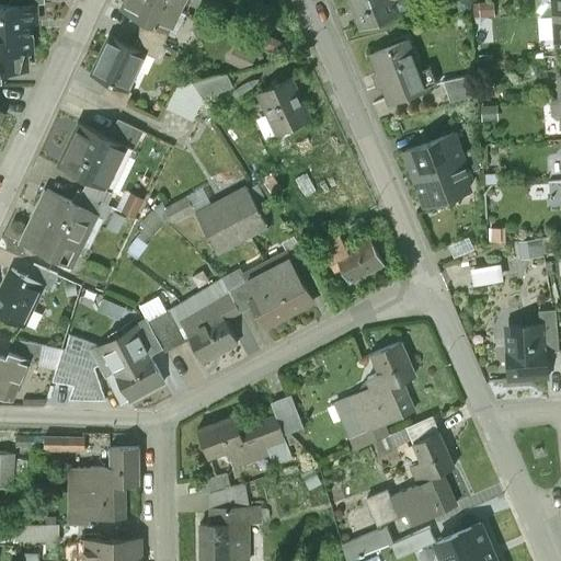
[(180,8),(163,0),(125,0),(122,9),(145,19),(169,31),(180,8)]
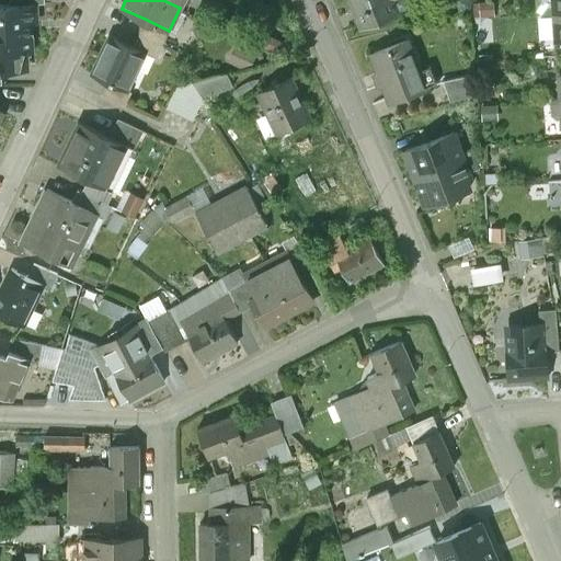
[(352,0),(362,23),(398,10),(393,0),(352,0)]
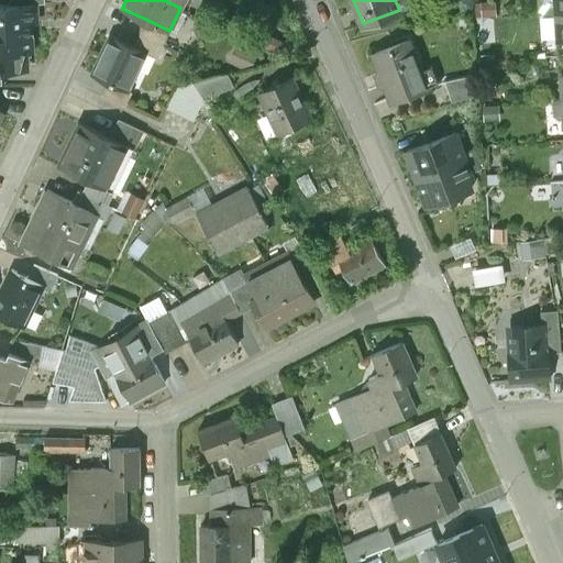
[(9,4),(0,4),(0,35),(31,34),(30,24),(37,15),(36,3),(9,4)]
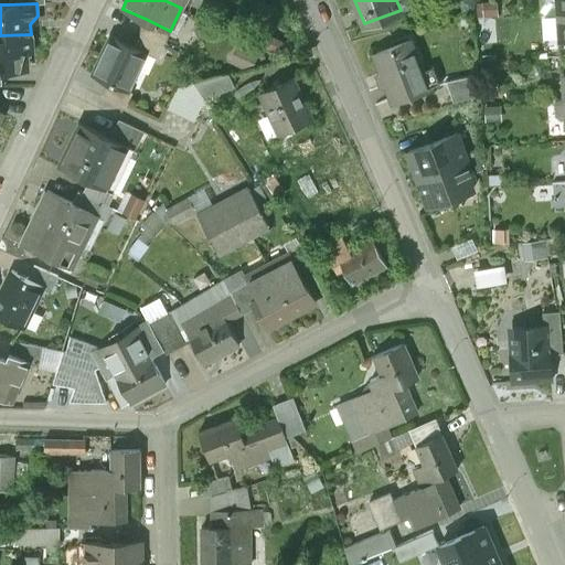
[(170,31),(146,19),(140,33),(163,43),(163,44),(170,31)]
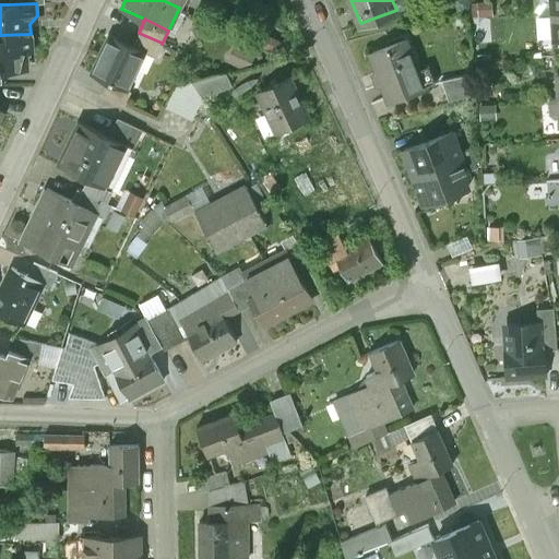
[(162,43),(139,33),(132,44),(141,48),(154,54),(156,55),(162,43)]
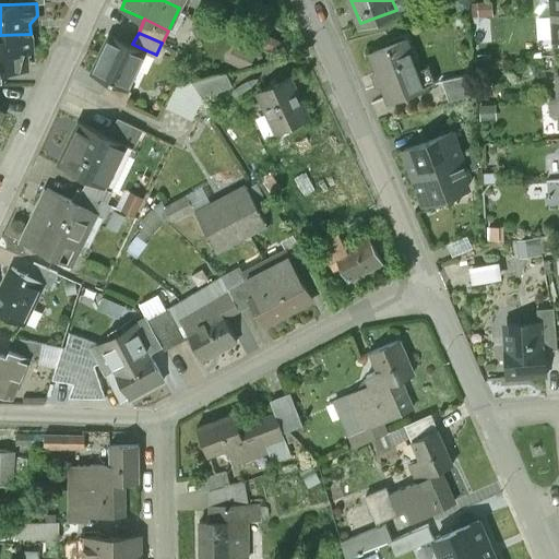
[(289,44),(266,33),(260,46),(283,57),(289,44)]
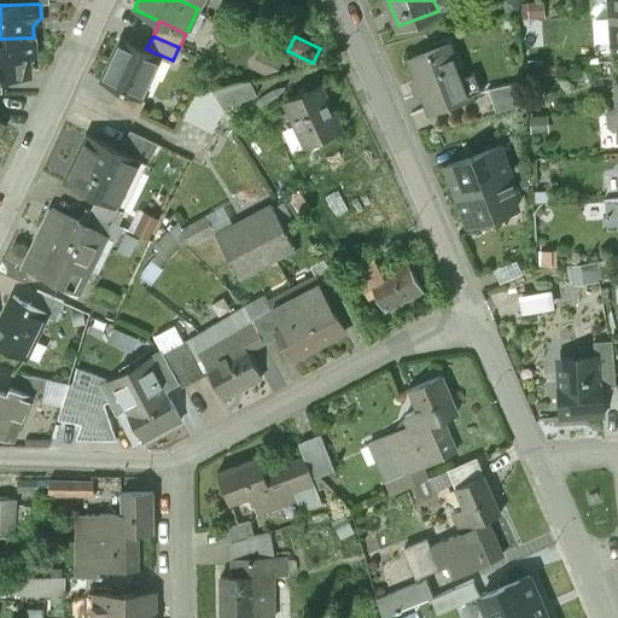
[(0,39),(0,75),(1,76),(5,76),(6,70),(22,74),(25,58),(34,58),(34,38),(0,39)]
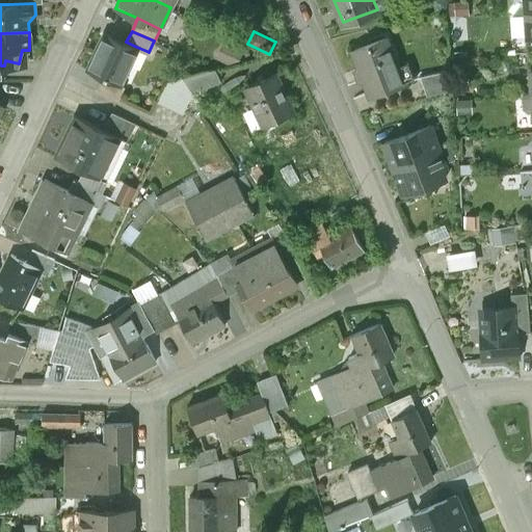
[(126,42),(105,32),(87,69),(102,76),(116,82),(134,46),(126,42)]
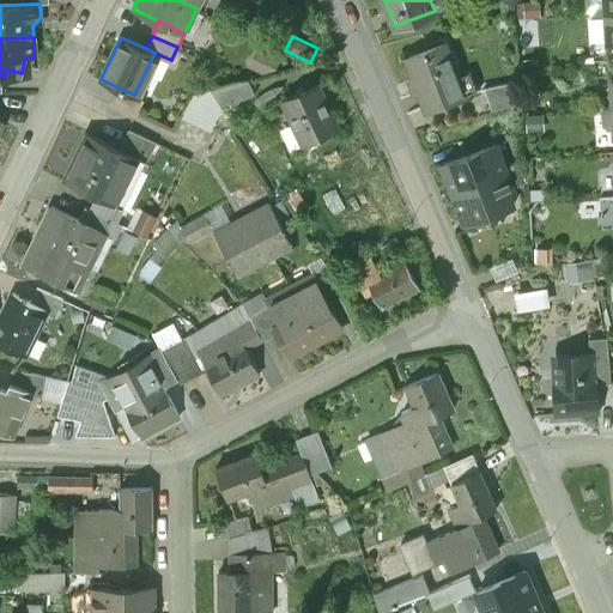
[(459,77),(444,43),(407,58),(428,109),(477,89),(471,72),(459,77)]
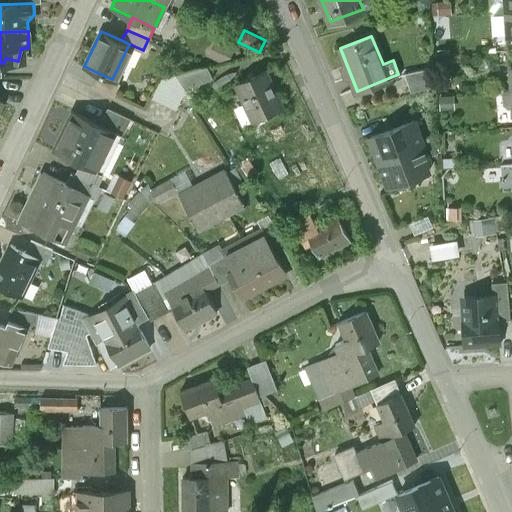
[(237,47),(217,38),(210,55),(218,58),(223,61),(231,59),(237,47)]
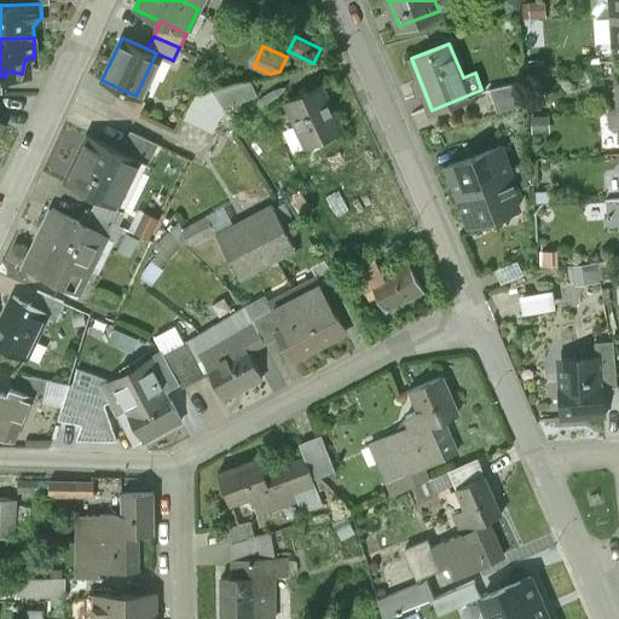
[(253,79),(213,88),(224,105),(258,92),(253,79)]
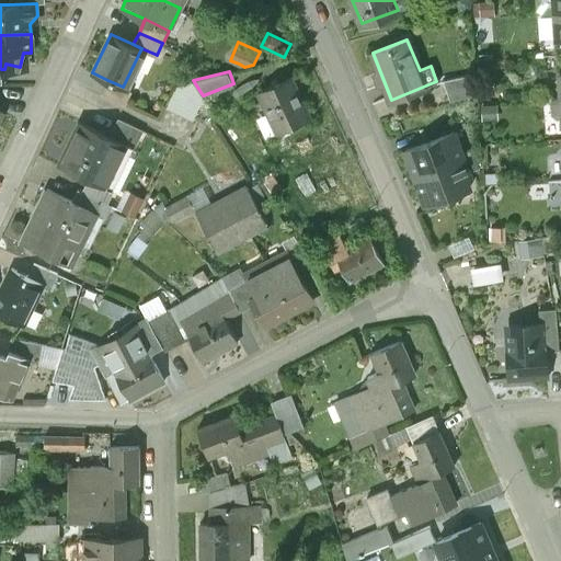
[(477,72),(443,79),(450,100),(479,93),(477,72)]
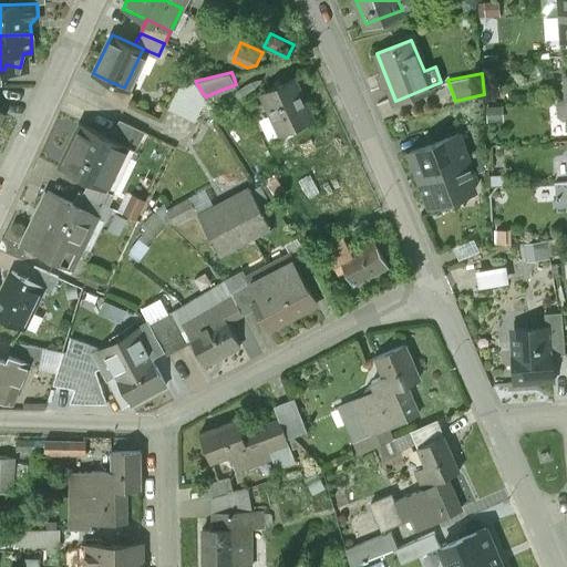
[(292,78),(261,92),(280,132),(311,117),(292,78)]
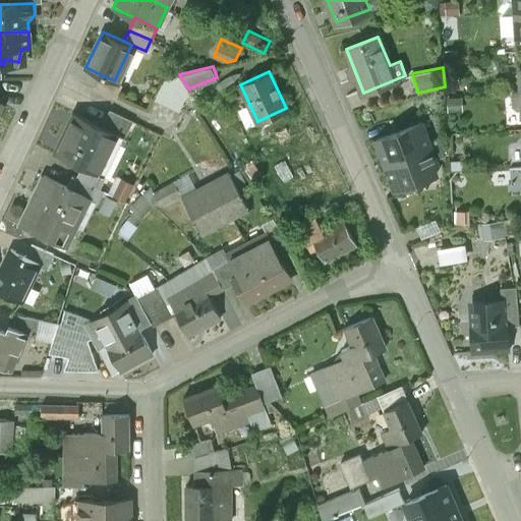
[(114,80),(100,74),(94,87),(116,96),(121,84),(114,80)]
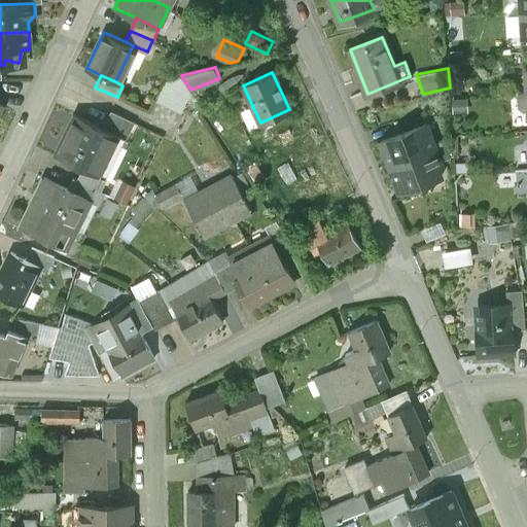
[(181,75),(166,79),(155,99),(181,110),(190,90),(181,75)]
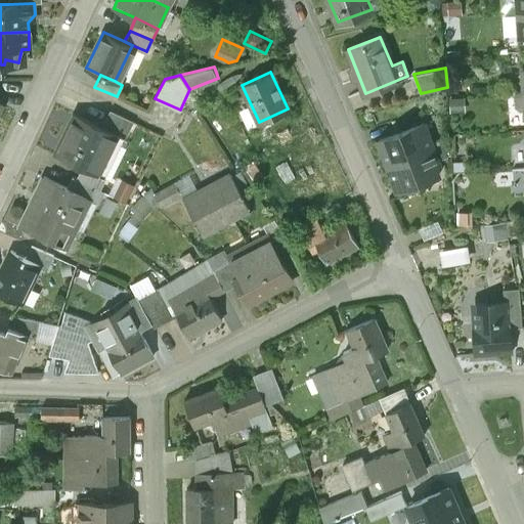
[(523,88),(518,89),(515,92),(516,104),(519,108),(523,107),(523,88)]
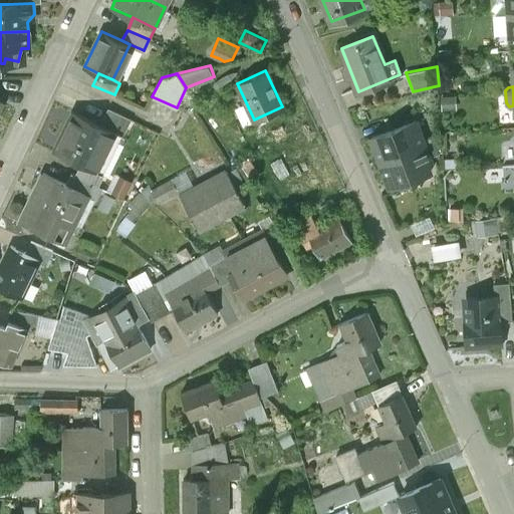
[(131,117),(109,107),(101,123),(116,131),(118,127),(124,130),(131,117)]
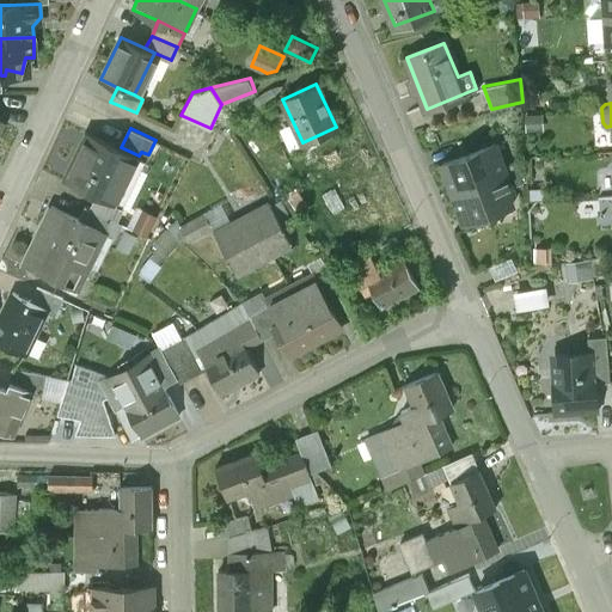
[(121,147),(87,132),(65,178),(97,194),(116,203),(117,202),(139,155),(121,147)]
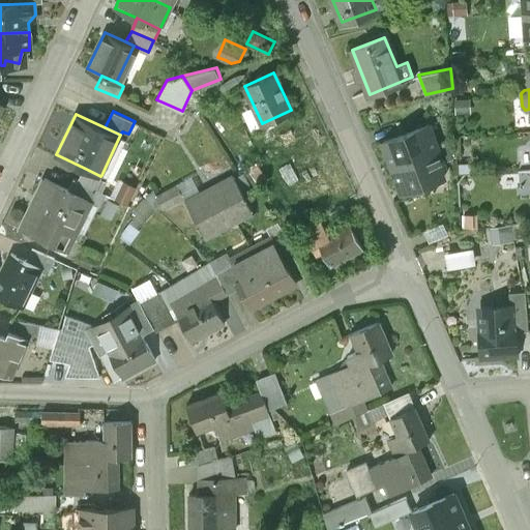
[(429,124),(382,142),(391,167),(438,150),(429,124)]
